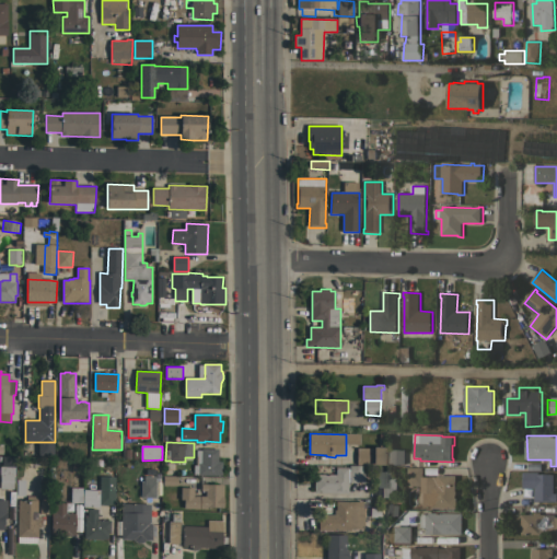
[(385,466),(358,465),(359,449),(374,449),(374,447),(385,449),(385,466)]
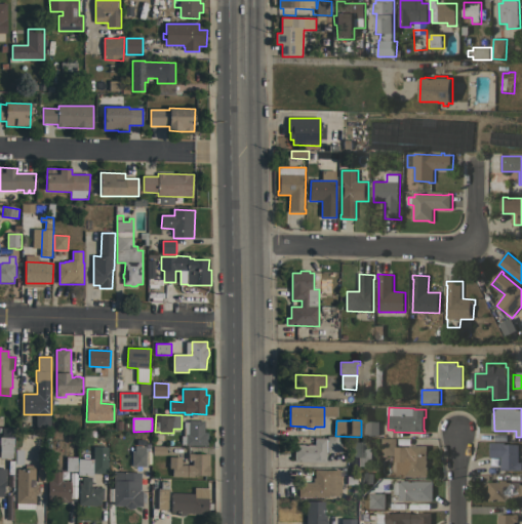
[(187,446),(187,437),(186,437),(186,422),(190,422),(190,421),(206,421),(206,433),(209,433),(209,446),(187,446)]
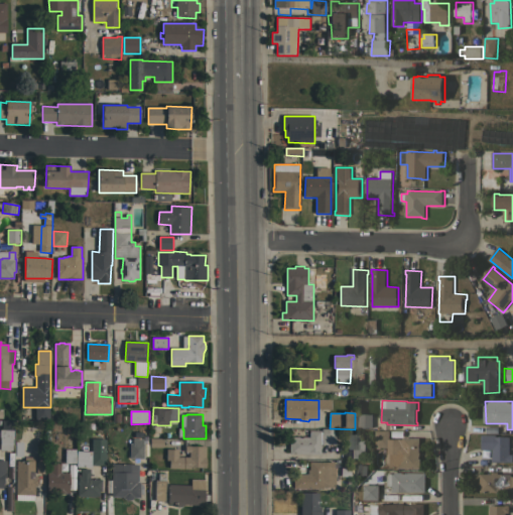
[(359,415),(375,415),(374,428),(359,428),(359,415)]
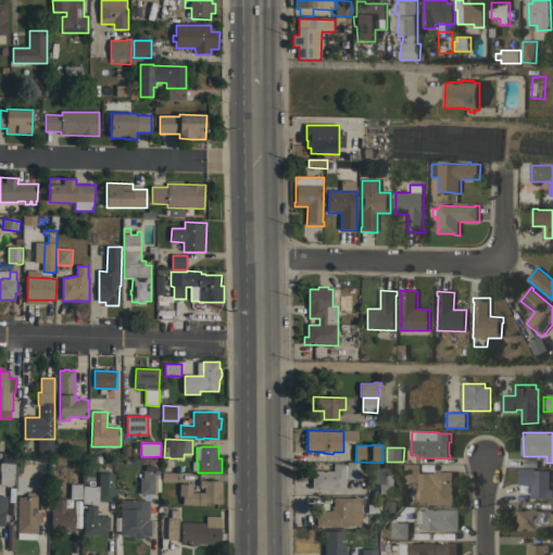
[(348,463),(363,463),(363,480),(348,480),(348,463)]
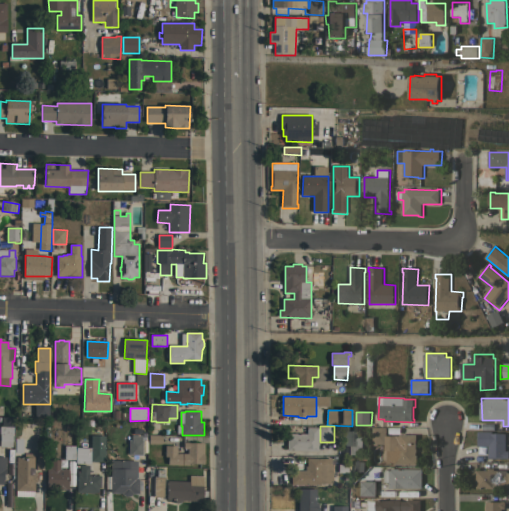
[(15,427),(14,435),(13,448),(1,447),(1,434),(1,427),(15,427)]
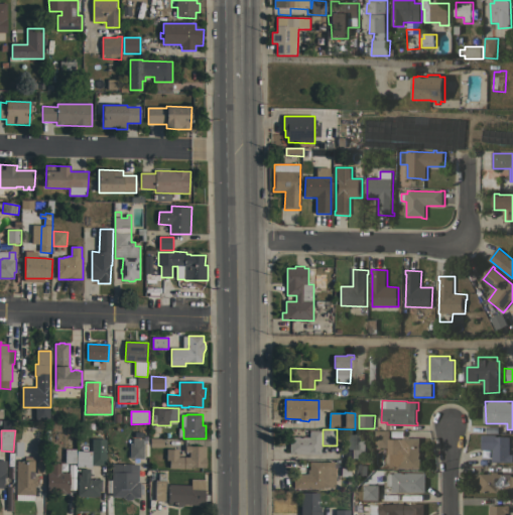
[(290,455),(290,437),(310,437),(310,431),(322,431),(322,455),(290,455)]
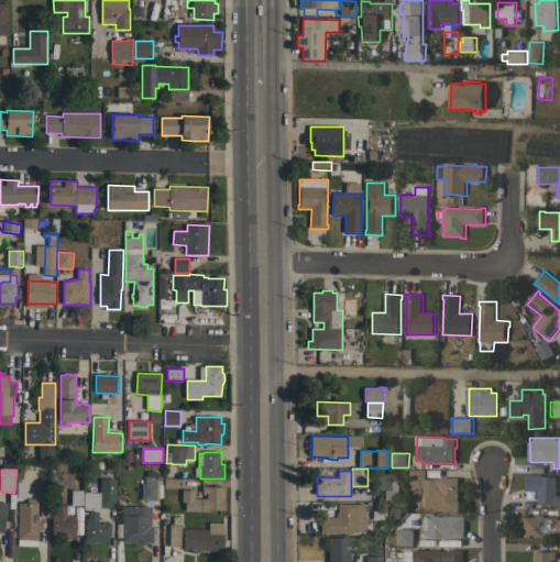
[(424,496),(424,488),(417,488),(417,491),(413,491),(413,489),(412,489),(412,471),(427,471),(427,480),(441,480),(441,478),(459,478),(459,502),(460,502),(460,511),(435,511),(435,510),(427,510),(427,496),(424,496)]
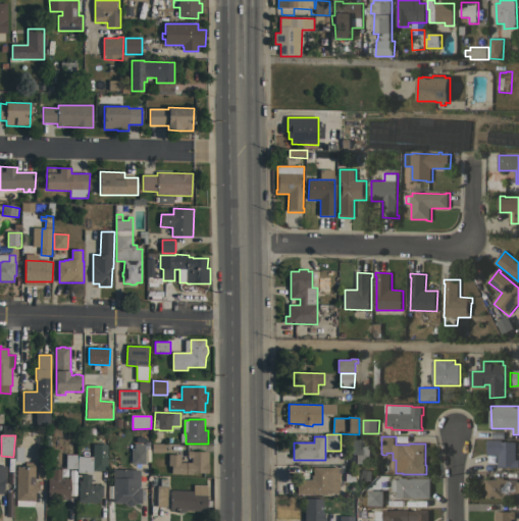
[(371,464),(357,464),(357,455),(353,455),(353,450),(350,450),(350,445),(353,445),(353,439),(367,439),(367,446),(371,446),(371,464)]
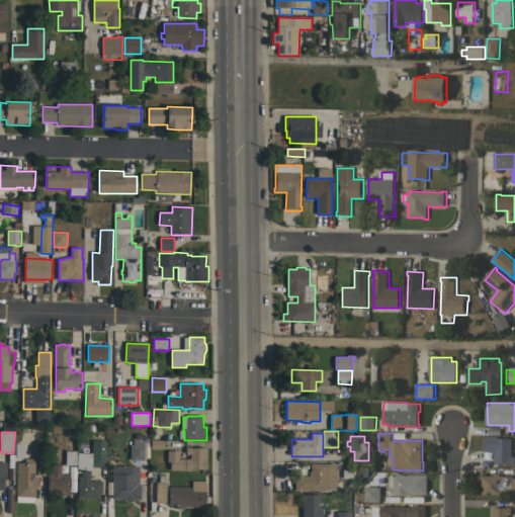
[(496,464),(496,452),(485,452),(485,437),(500,437),(500,439),(513,439),(513,454),(514,454),(514,464),(496,464)]
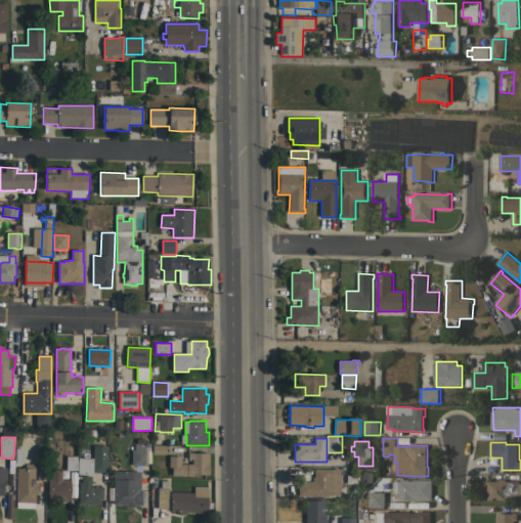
[(133,451),(136,451),(136,446),(146,446),(146,451),(147,451),(146,467),(133,466),(133,451)]
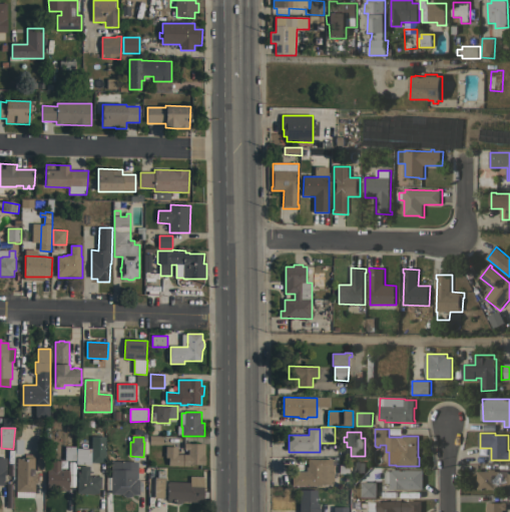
[(169,466),(169,458),(166,458),(166,447),(178,447),(178,455),(188,455),(189,450),(184,450),(185,444),(206,444),(205,465),(190,465),(190,467),(169,466)]
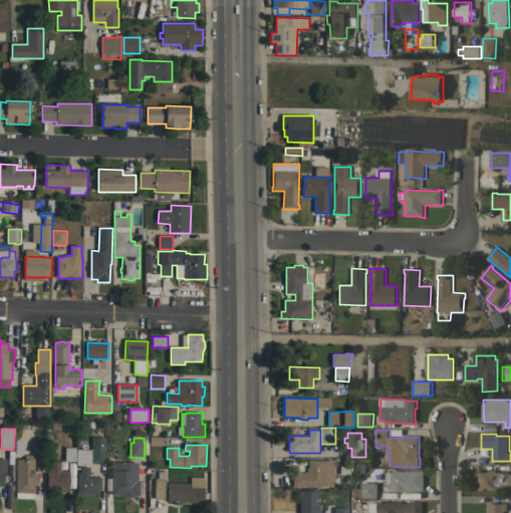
[(93,450),(93,459),(78,458),(78,450),(93,450)]
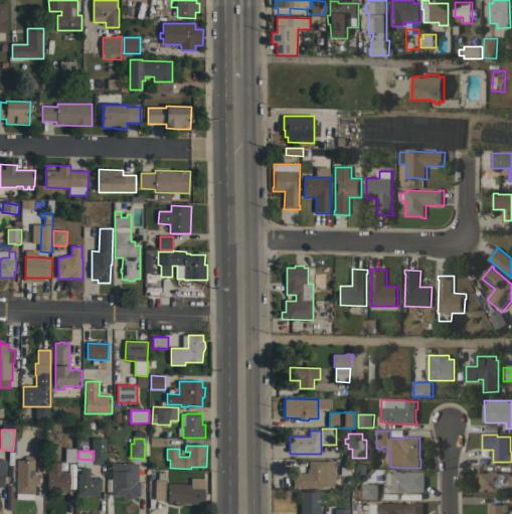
[(107,465),(96,465),(96,451),(107,451),(107,465)]
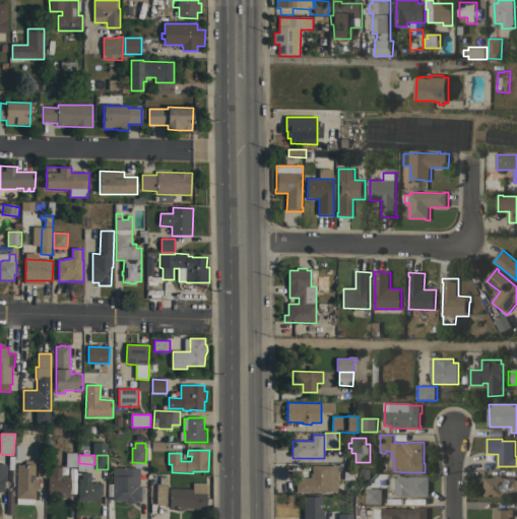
[(18,464),(26,465),(26,461),(37,461),(36,480),(40,480),(39,491),(37,491),(37,500),(36,500),(36,505),(17,505),(18,499),(17,499),(18,464)]
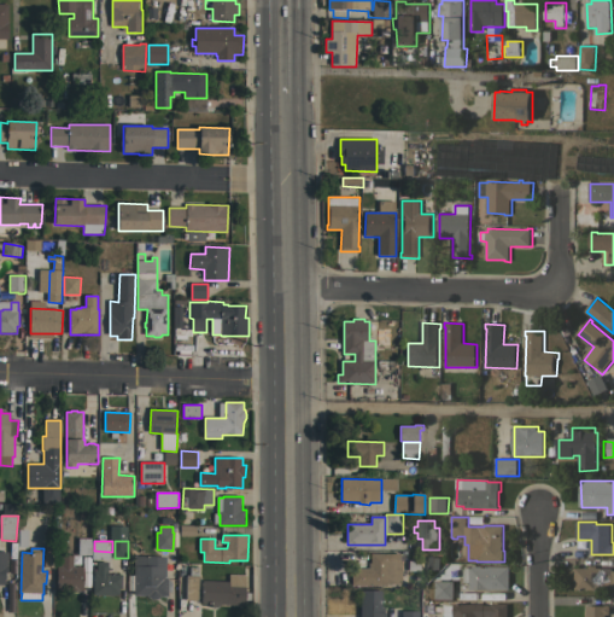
[(0,552),(10,552),(9,574),(6,574),(5,586),(0,585),(0,552)]
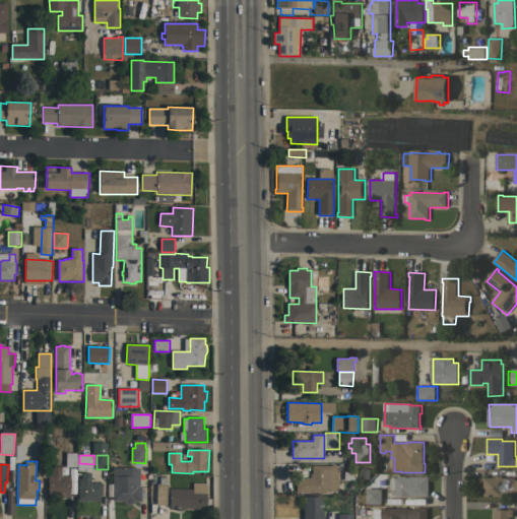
[(339,466),(339,464),(343,464),(343,471),(339,471),(339,492),(326,492),(326,494),(297,493),(297,478),(311,478),(311,474),(313,474),(313,465),(339,466)]
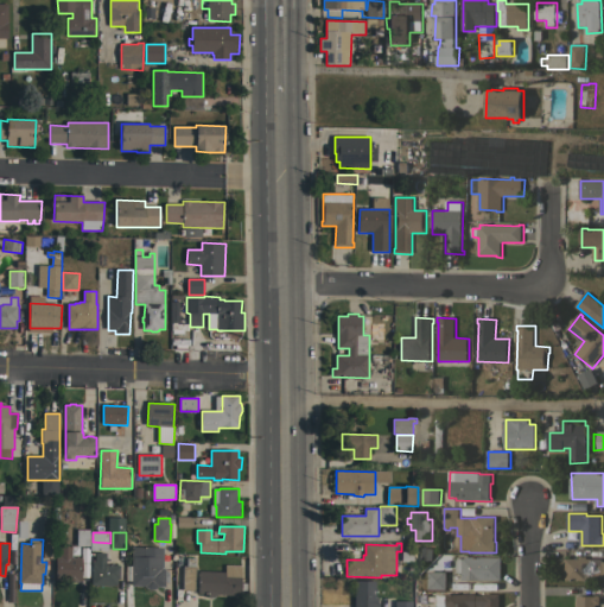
[(74,563),(83,563),(82,581),(57,581),(58,547),(74,548),(74,563)]
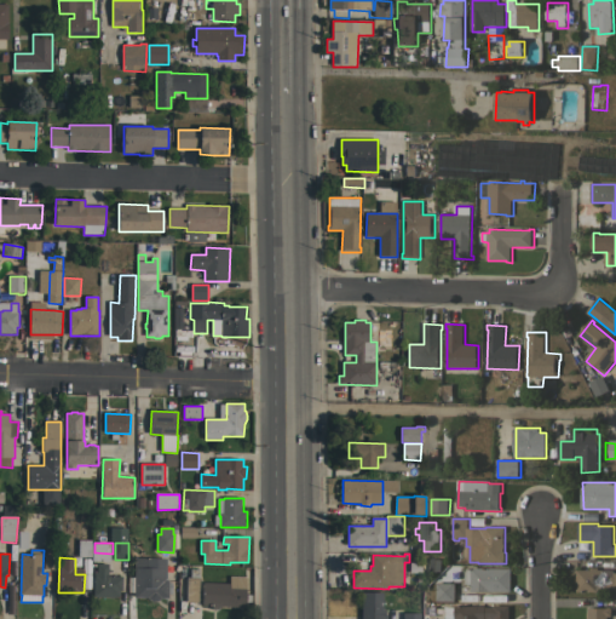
[(136,597),(137,568),(148,568),(149,559),(168,559),(167,580),(170,580),(168,599),(162,599),(161,600),(160,601),(159,601),(155,602),(151,601),(150,600),(148,599),(136,597)]
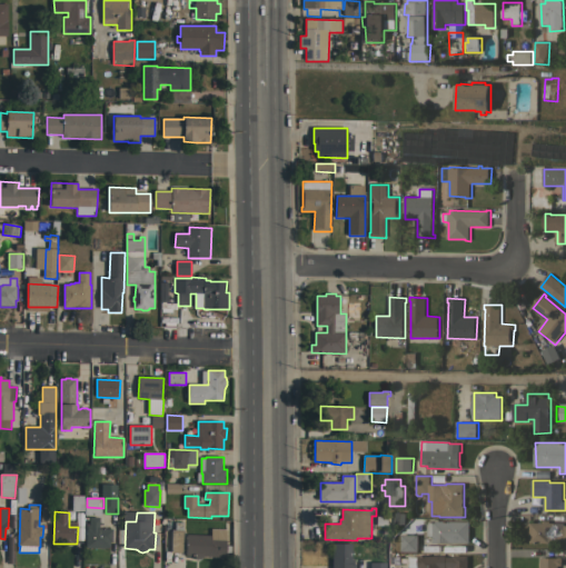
[(472,522),(470,544),(434,542),(434,536),(428,536),(428,522),(434,524),(434,521),(472,522)]
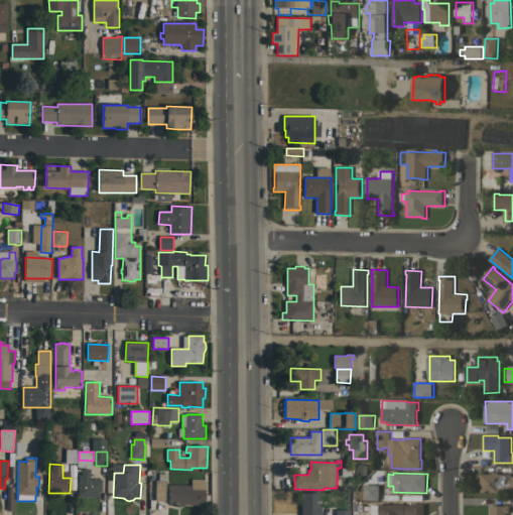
[(512,497),(511,497),(511,493),(482,493),(482,475),(493,475),(493,473),(499,473),(499,475),(512,475),(512,477),(512,497)]
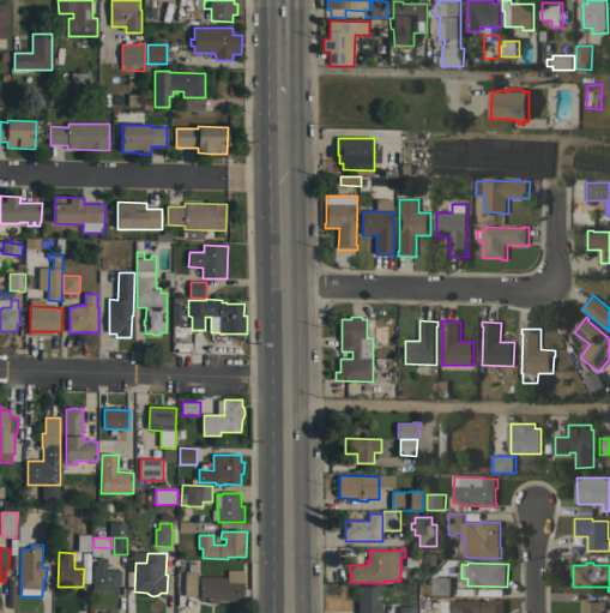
[(187,572),(189,572),(189,564),(199,565),(197,598),(185,598),(187,572)]
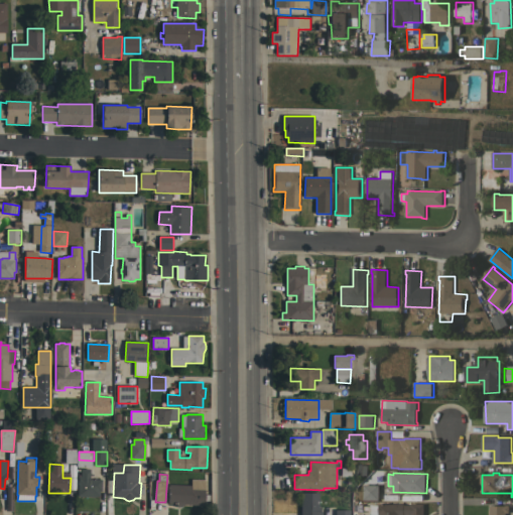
[(87,497),(87,480),(103,480),(103,492),(100,492),(100,497),(87,497)]
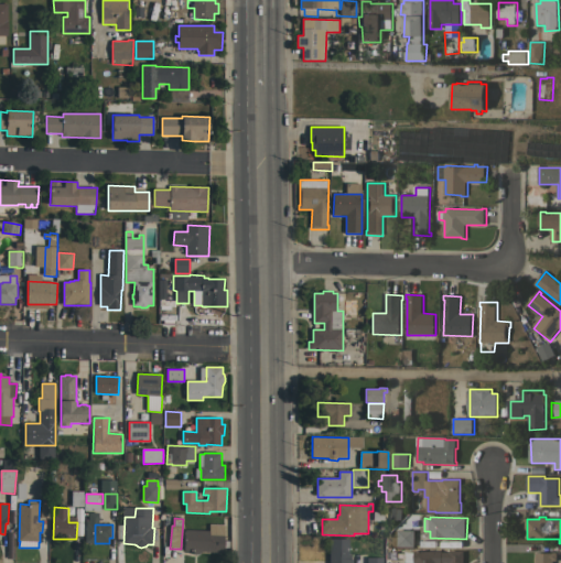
[(211,531),(211,527),(224,528),(224,536),(225,536),(225,553),(185,551),(186,530),(211,531)]
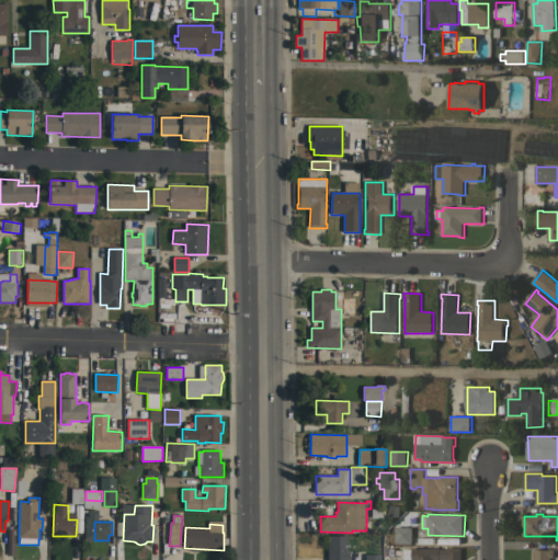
[(413,528),(413,545),(397,545),(397,528),(413,528)]
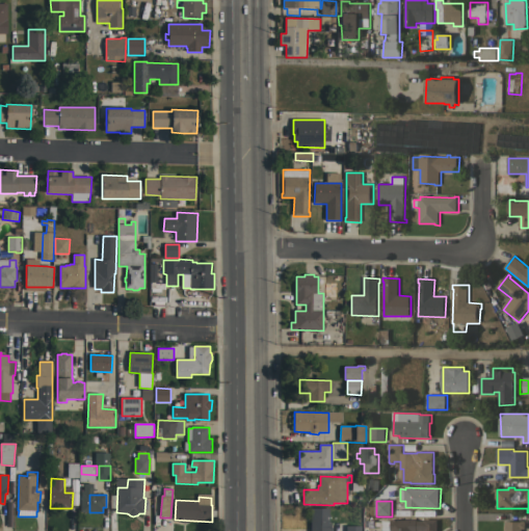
[(311,530),(311,508),(329,509),(329,523),(332,523),(332,528),(333,528),(333,530),(311,530)]
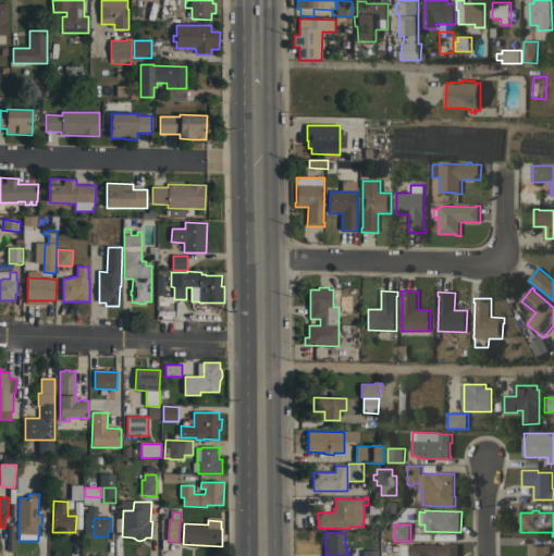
[(438,545),(438,546),(445,546),(445,544),(459,544),(459,555),(402,555),(402,545),(410,545),(438,545)]
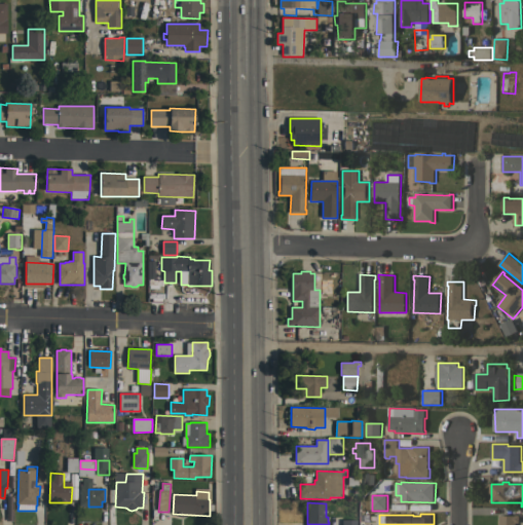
[(500,524),(500,516),(521,517),(521,523),(517,523),(517,524),(500,524)]
